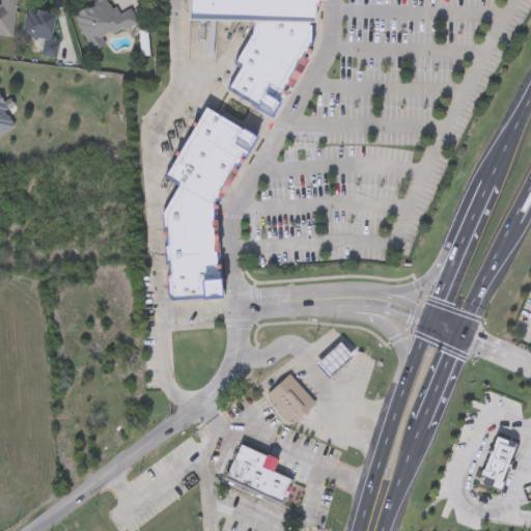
[(0,0),(16,0),(12,37),(0,35),(0,0)]
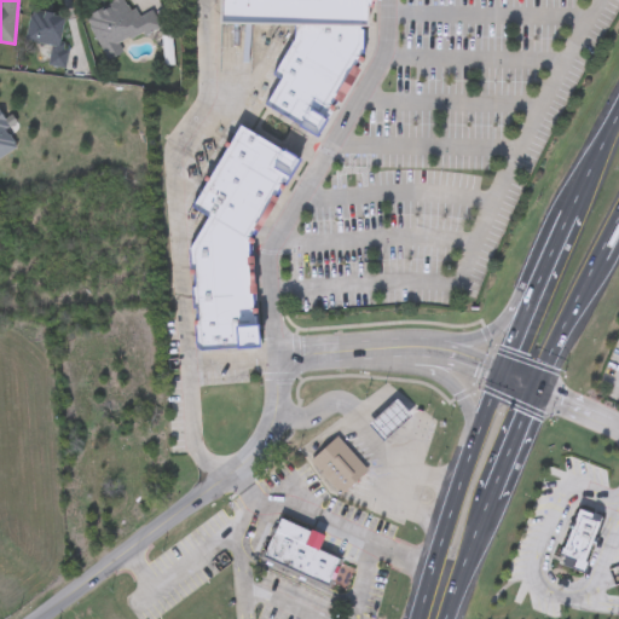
[(122,56),(106,63),(85,17),(121,0),(125,0),(134,21),(151,12),(158,28),(117,46),(122,56)]
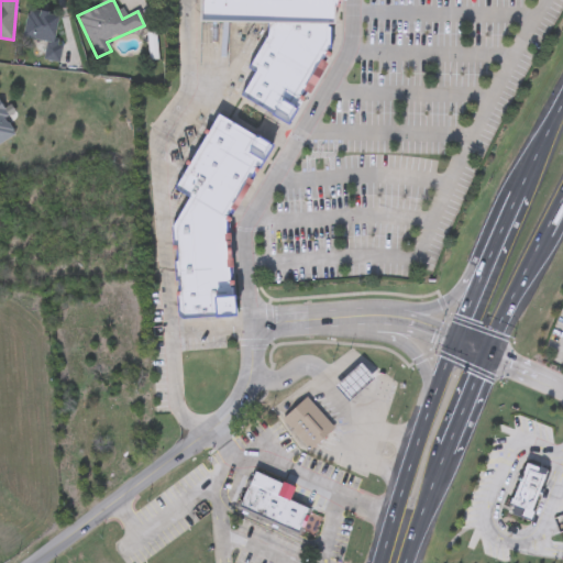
[(202,0),(202,23),(208,23),(268,23),(331,23),(338,22),(338,4),(342,4),(342,0),(202,0)]
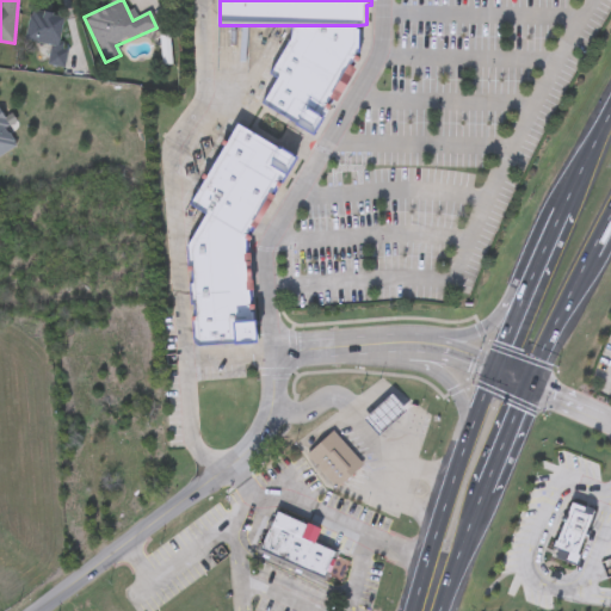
[(57,68),(47,66),(50,45),(24,42),(30,11),(66,17),(57,68)]
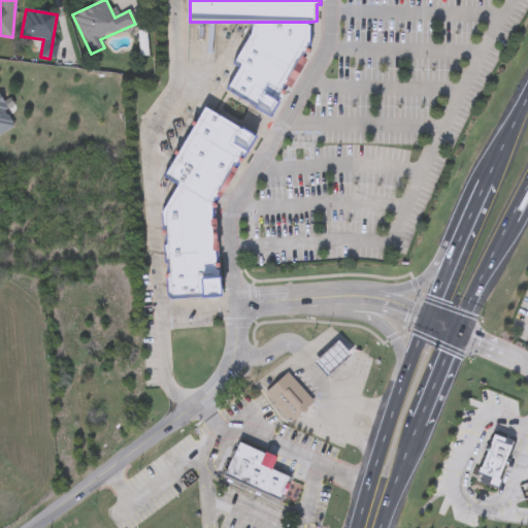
[(310,50),(298,70),(246,41),(252,32),(252,22),(310,22),(310,50)]
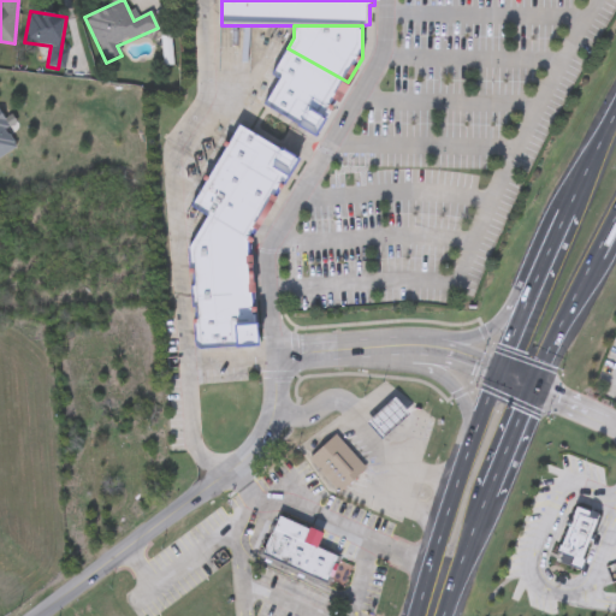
[(288,48),(272,73),(280,78),(265,104),(317,134),(348,82),(288,48)]
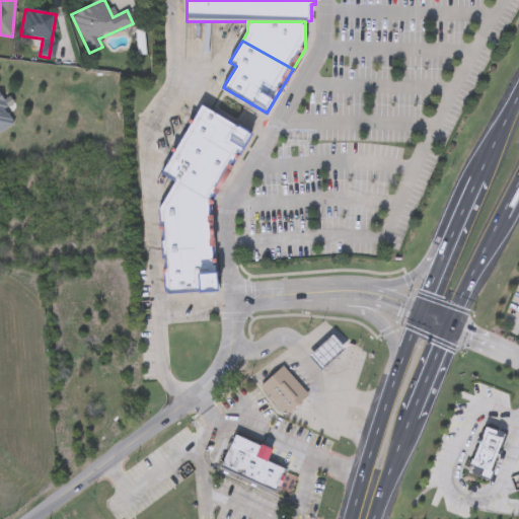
[(0,97),(16,123),(0,133),(0,97)]
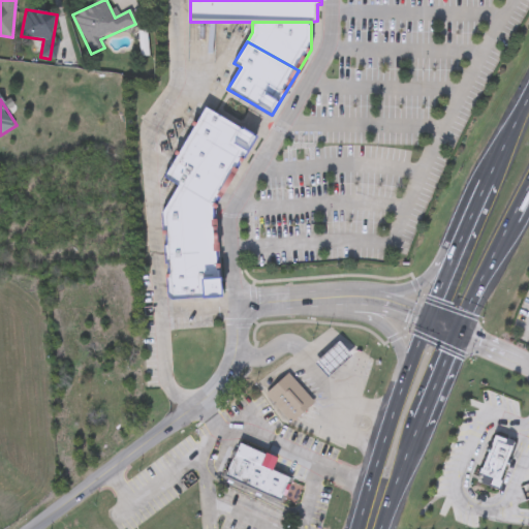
[(245,158),(194,127),(207,106),(257,137),(245,158)]
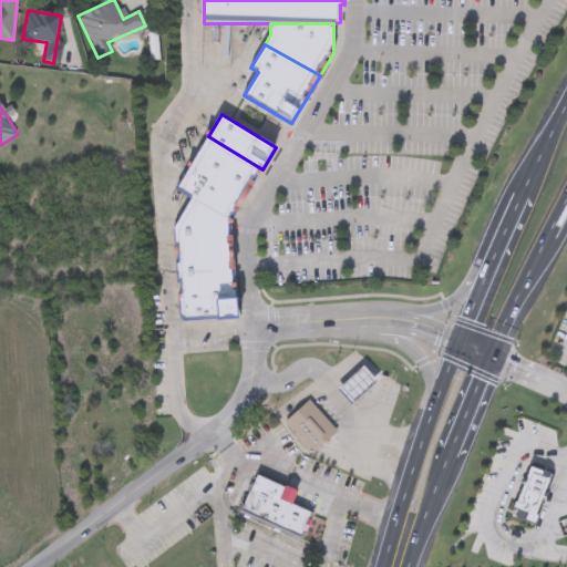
[(247,195),(193,162),(208,136),(263,169),(247,195)]
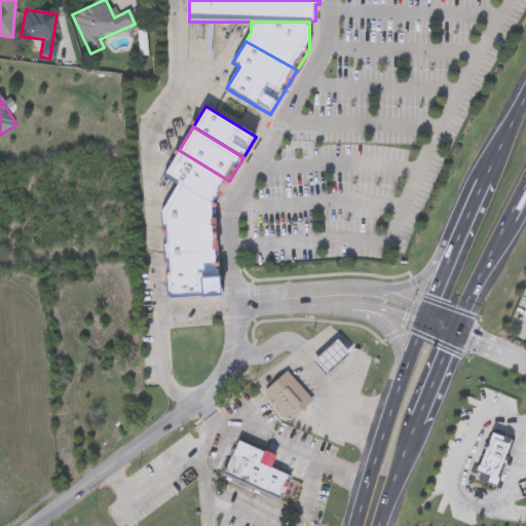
[(215,204),(178,183),(163,175),(179,150),(229,181),(215,204)]
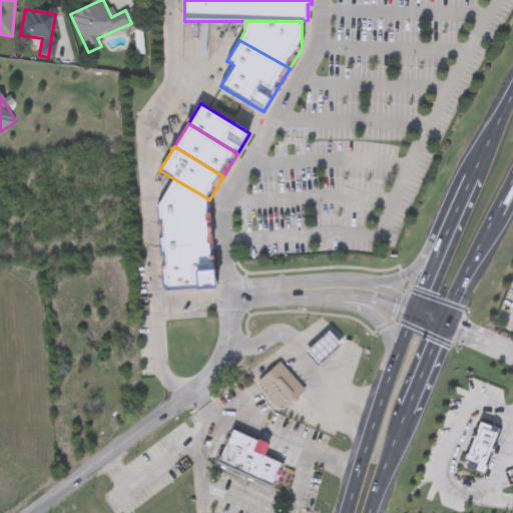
[(213,254),(160,259),(156,205),(173,178),(209,199),(213,254)]
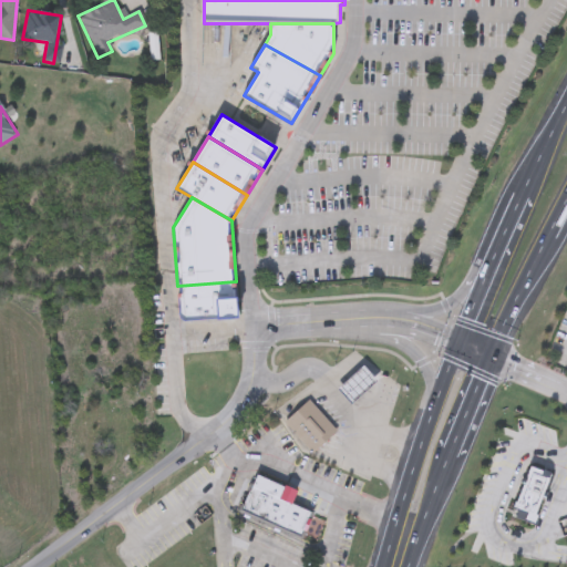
[(236,299),(179,303),(177,286),(236,281),(236,299)]
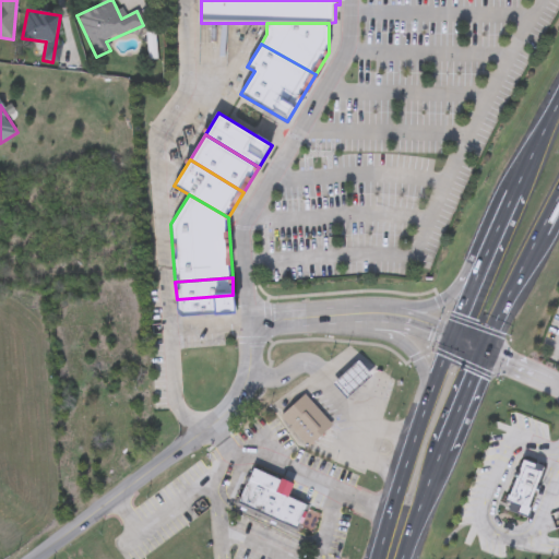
[(233,295),(235,311),(182,316),(177,312),(177,299),(233,295)]
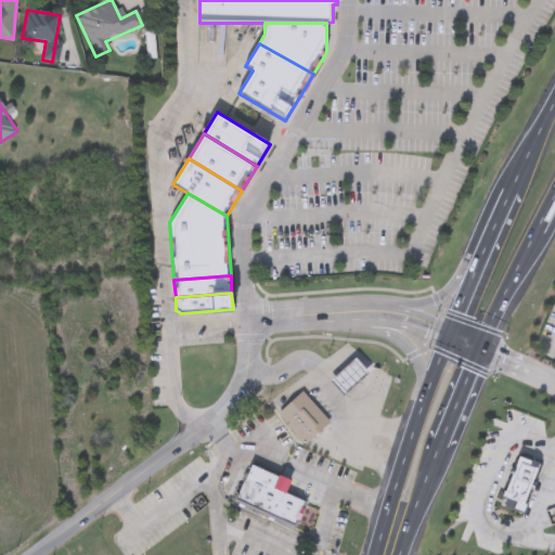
[(371,373),(346,396),(333,381),(358,358),(371,373)]
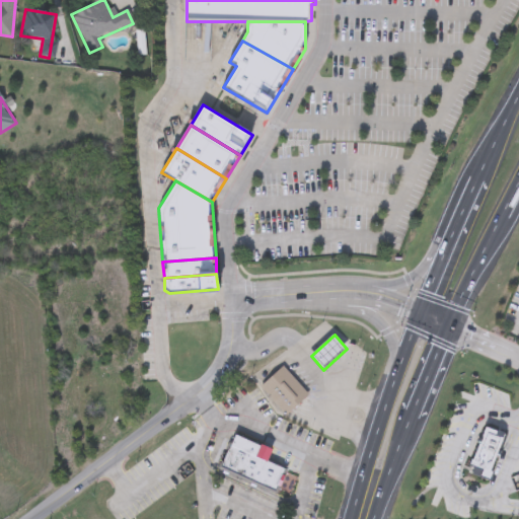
[(310,393),(287,415),(261,385),(284,365),(310,393)]
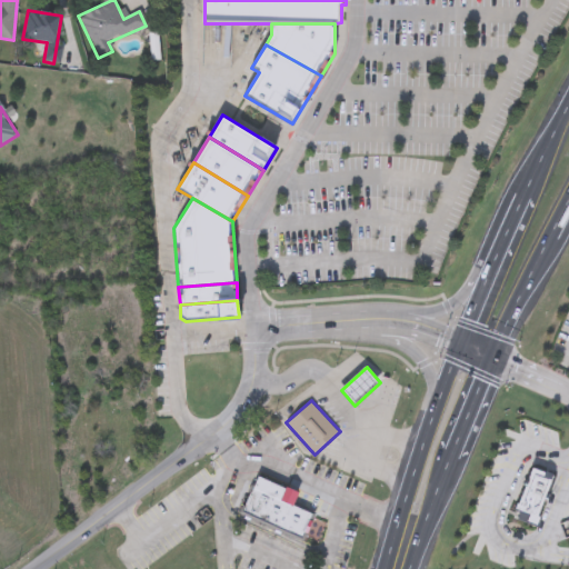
[(531,516),(516,510),(518,502),(520,503),(533,467),(547,472),(546,477),(553,479),(539,517),(541,518),(538,526),(529,522),(531,516)]
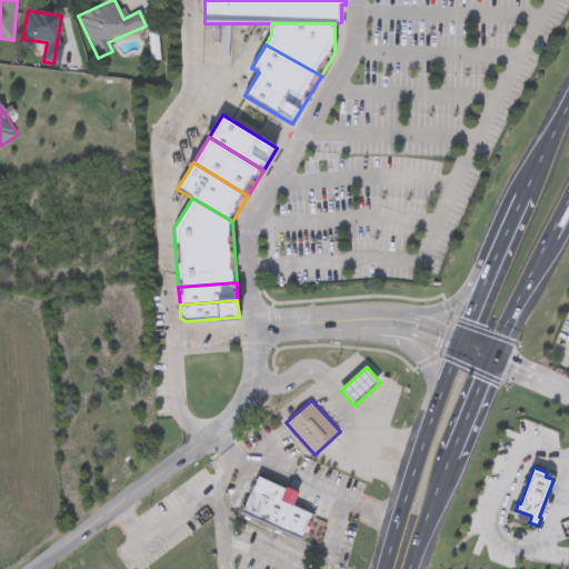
[(301,492),(296,507),(316,516),(305,541),(242,515),(259,475),(301,492)]
